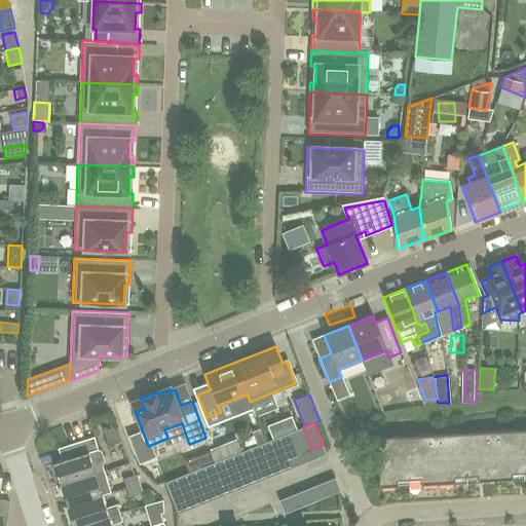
[(308,439),(303,427),(292,431),(297,444),(308,439)]
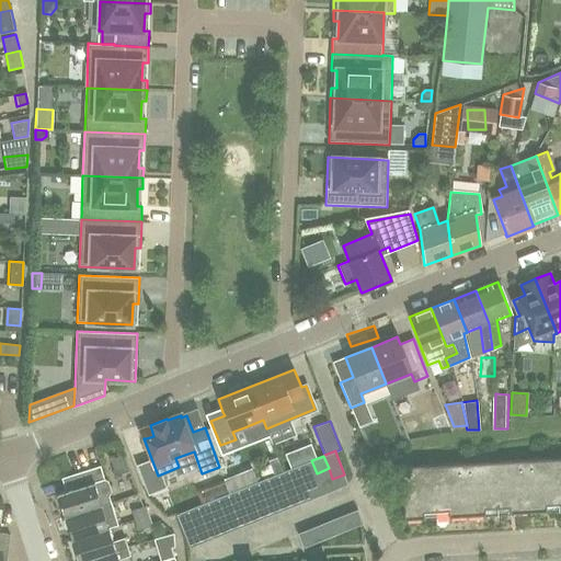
[(409,474),(434,473),(465,471),(495,470),(526,468),(557,466),(560,466),(560,457),(408,467),(409,473),(409,474)]
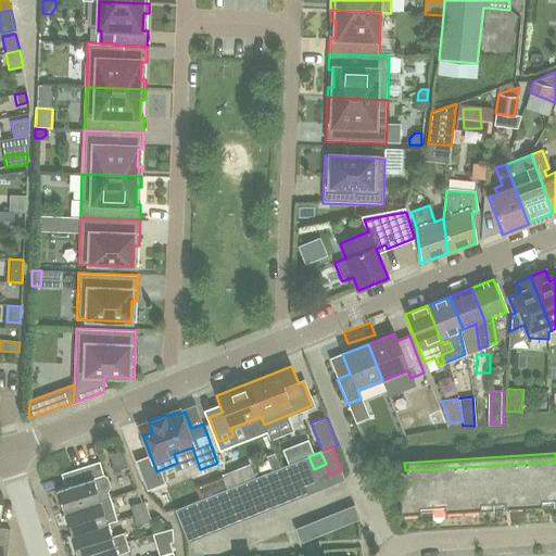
[(314,469),(308,456),(297,462),(301,474),(314,469)]
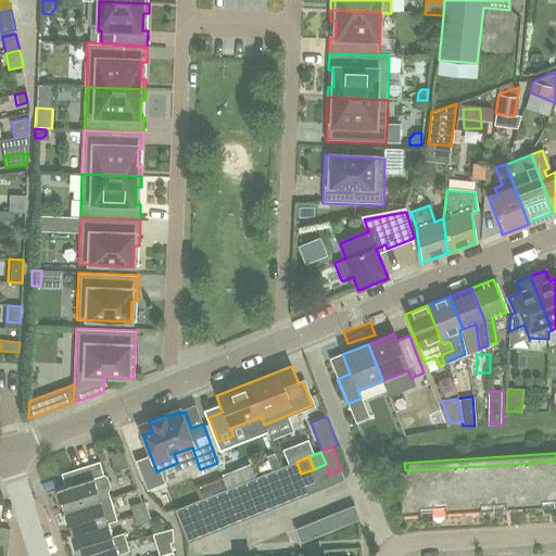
[(108,478),(103,476),(99,462),(73,470),(77,483),(57,490),(63,513),(110,497),(108,492),(110,488),(108,478)]
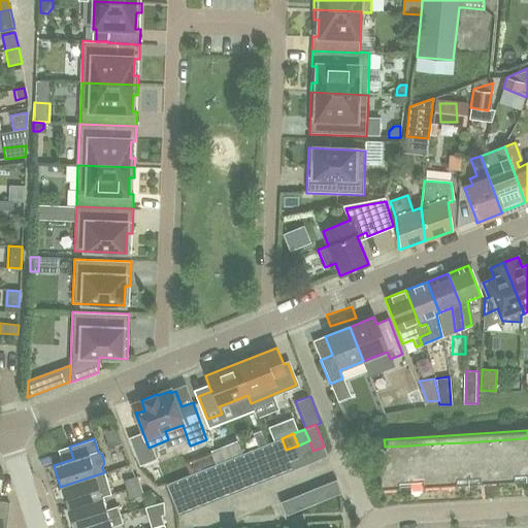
[(286,450),(282,438),(270,442),(274,455),(286,450)]
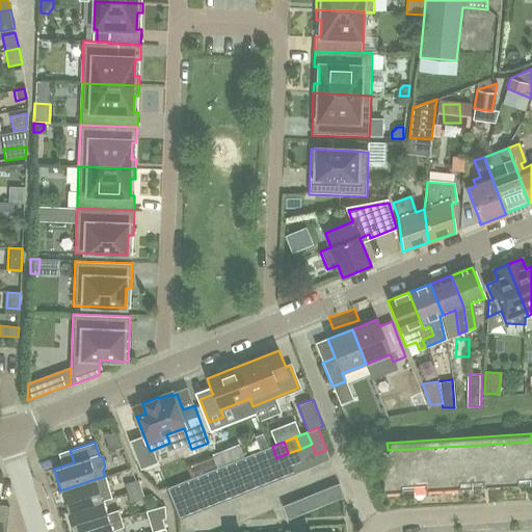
[(529,478),(528,442),(499,444),(501,485),(517,484),(517,479),(529,478)]
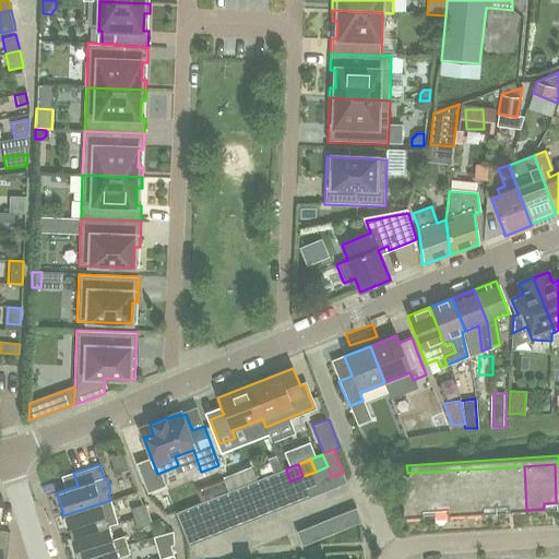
[(526,510),(524,466),(494,468),(495,506),(508,506),(508,511),(526,510)]
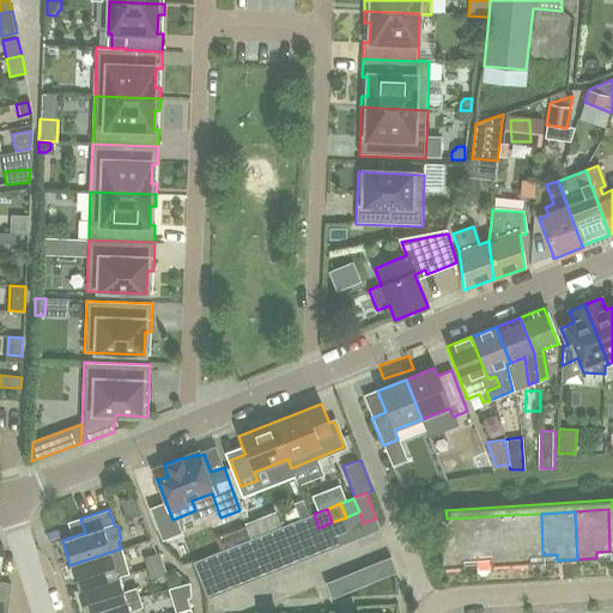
[(319,528),(314,514),(299,519),(305,533),(319,528)]
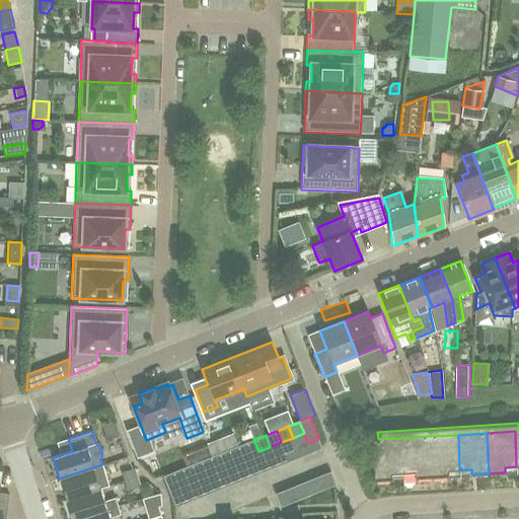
[(459,469),(458,435),(430,436),(432,476),(448,475),(448,470),(459,469)]
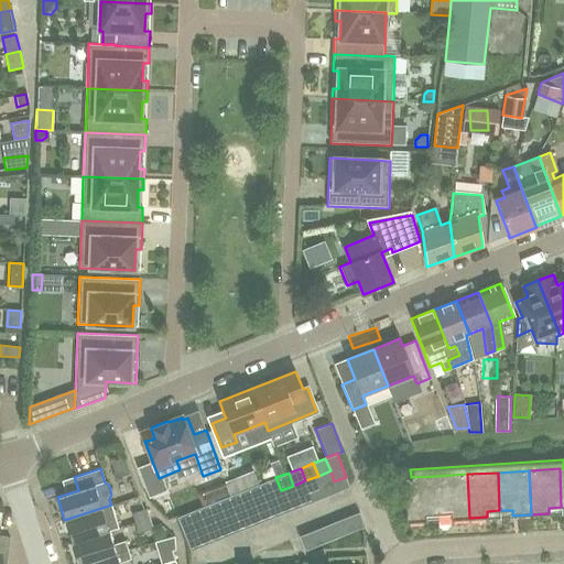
[(246,474),(225,481),(230,496),(239,492),(251,487),(246,474)]
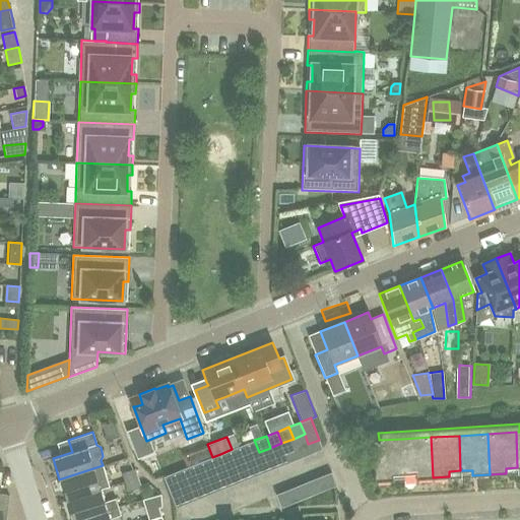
[(402,439),(404,473),(415,473),(415,478),(433,477),(431,437),(402,439)]
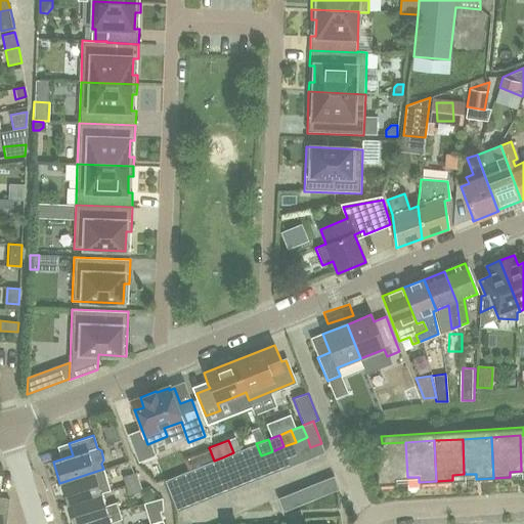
[(407,477),(405,442),(382,443),(382,442),(375,443),(378,484),(396,483),(395,478),(407,477)]
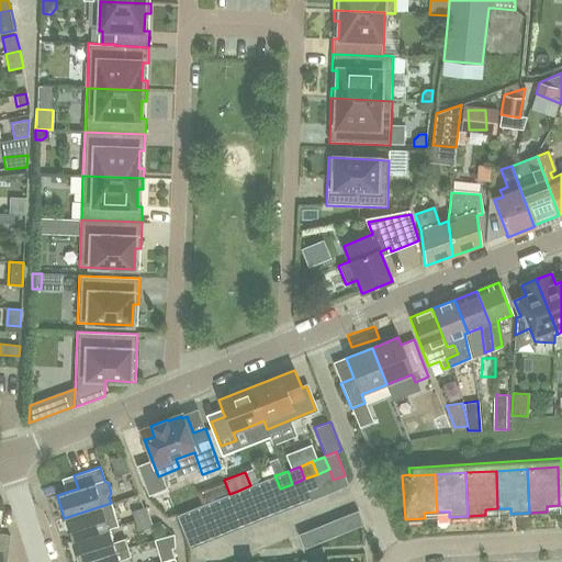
[(280,489),(274,475),(262,481),(268,494),(280,489)]
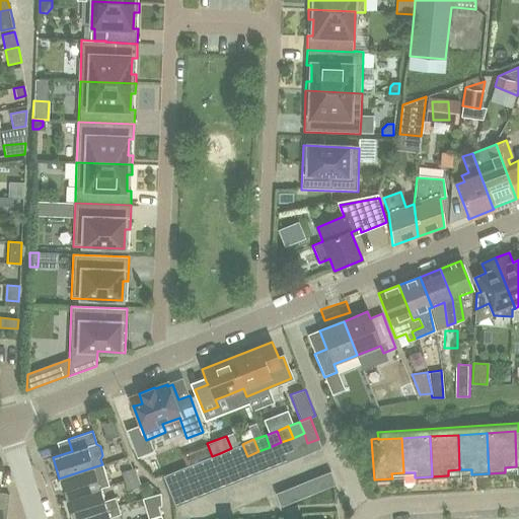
[(321,447),(318,439),(307,443),(311,452),(322,448),(321,447)]
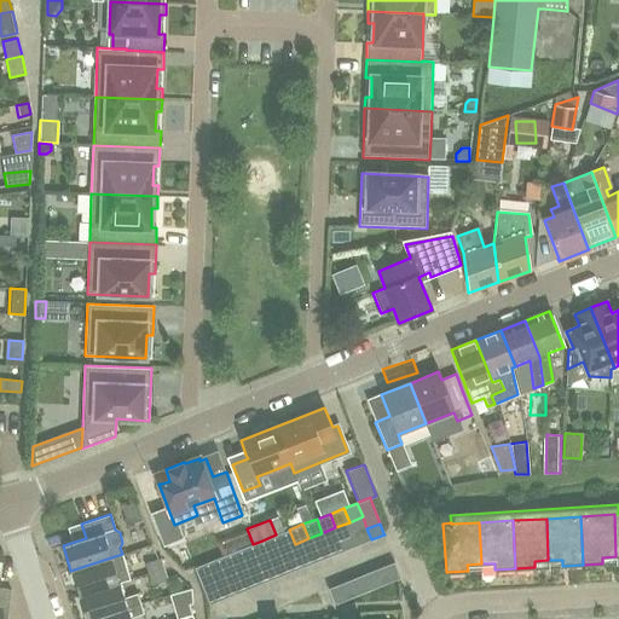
[(295,544),(289,530),(276,534),(282,549),(295,544)]
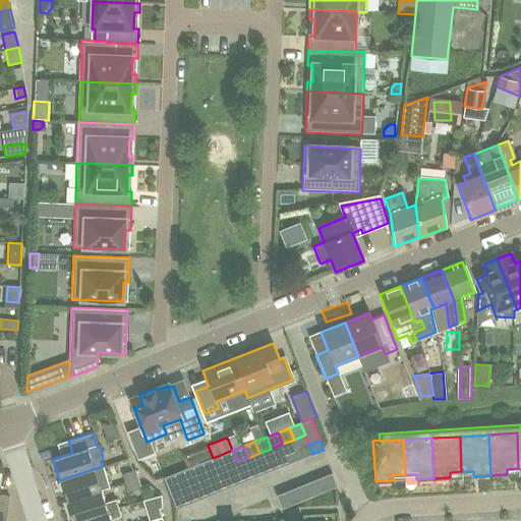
[(237,462),(232,450),(221,455),(226,467),(237,462)]
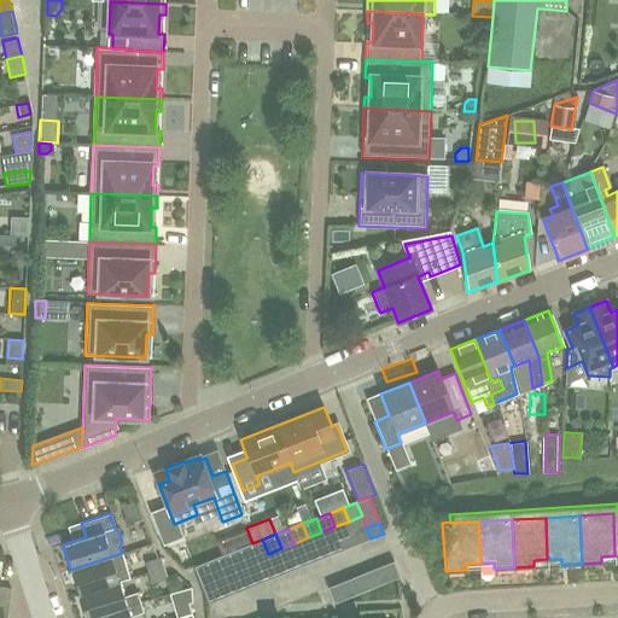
[(268,554),(262,540),(252,543),(249,544),(255,559),(268,554)]
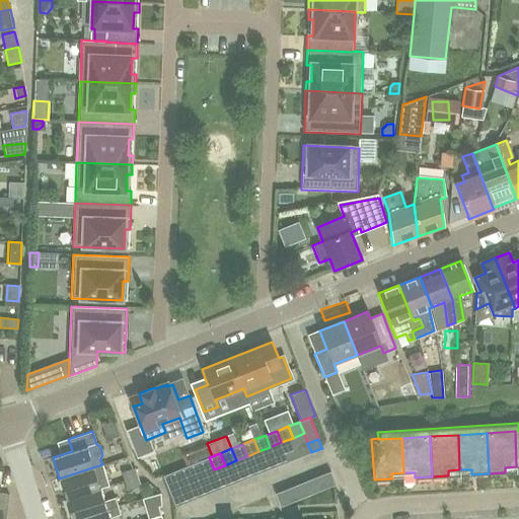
[(214,469),(209,457),(198,462),(202,473),(214,469)]
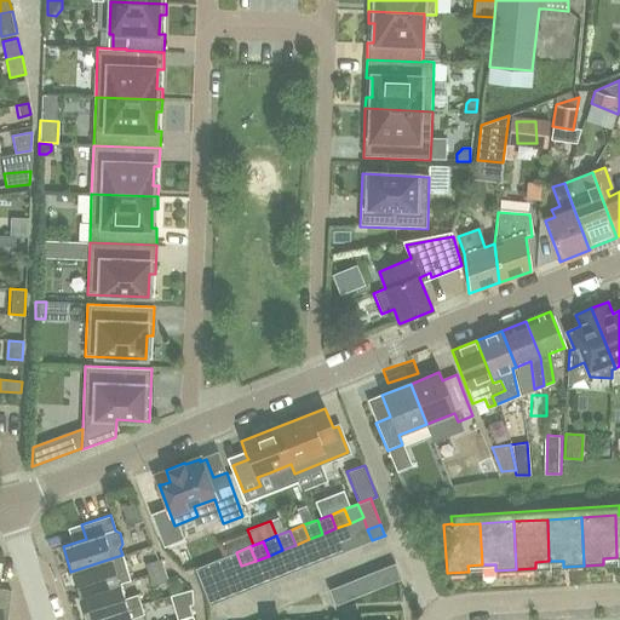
[(241,566),(236,552),(223,557),(228,572),(241,566)]
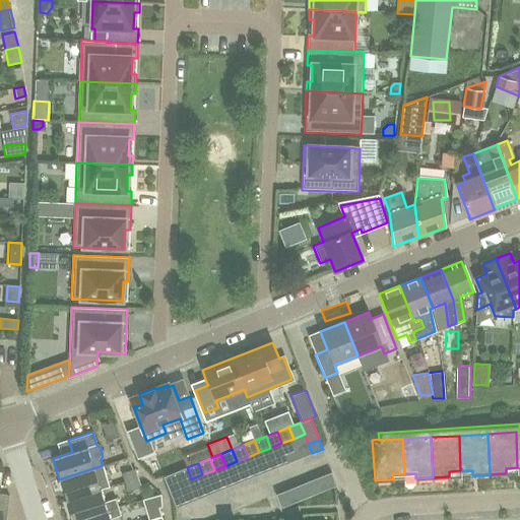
[(109,486),(103,465),(59,479),(66,500),(100,490),(109,486)]
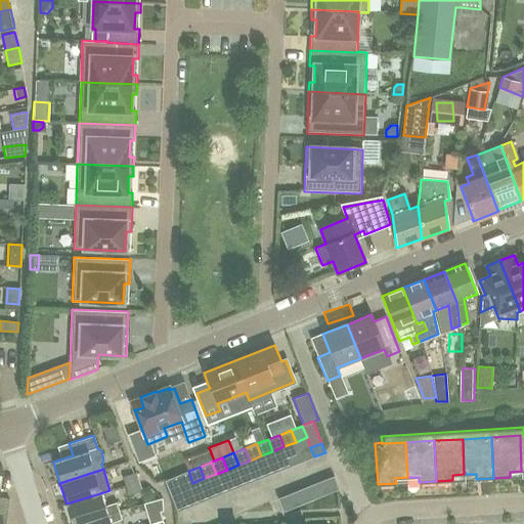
[(192,483),(188,471),(176,475),(181,487),(192,483)]
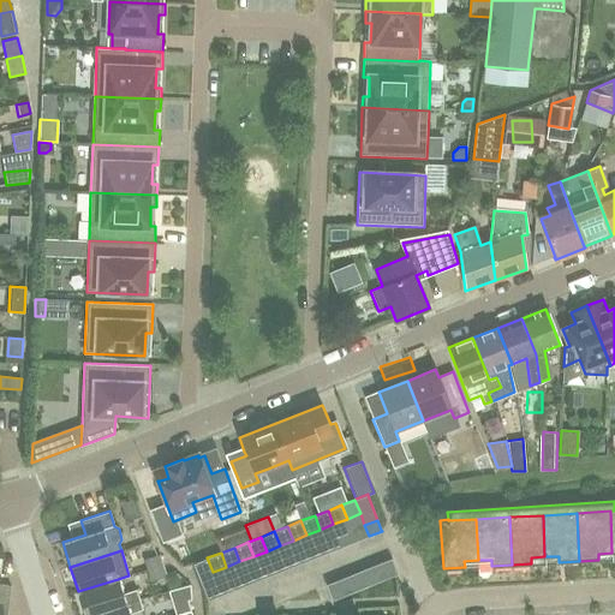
[(148,571),(162,565),(159,555),(157,556),(144,560),(148,571)]
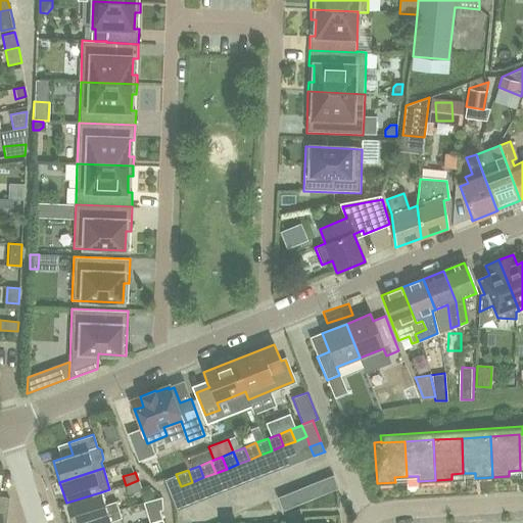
[(176,474),(164,479),(170,491),(181,486),(176,474)]
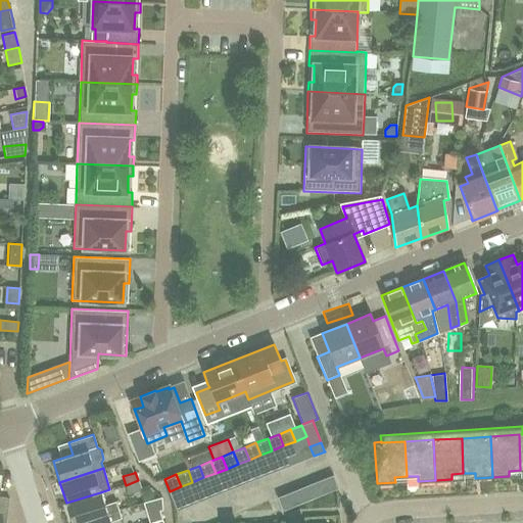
[(338,488),(333,475),(277,496),(283,511),(337,488),(338,488)]
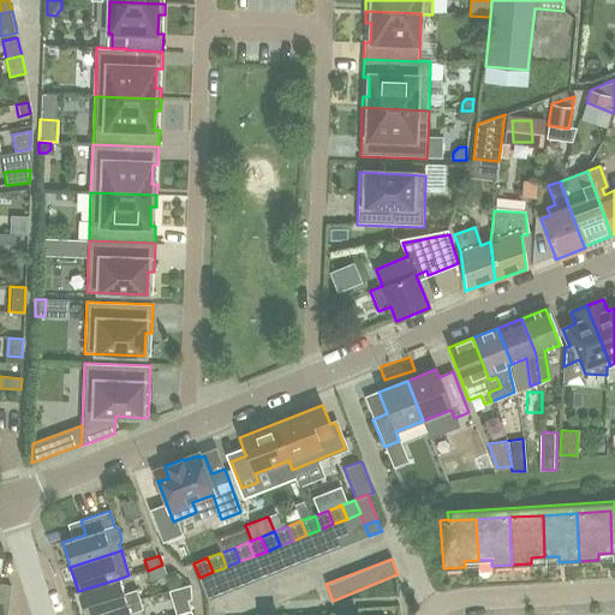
[(166,574),(162,565),(148,571),(151,580),(166,575),(166,574)]
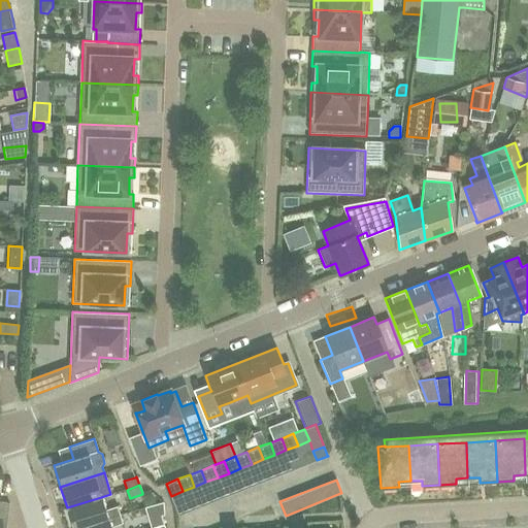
[(73,527),(76,527),(120,515),(117,506),(105,509),(101,497),(67,507),(73,527)]
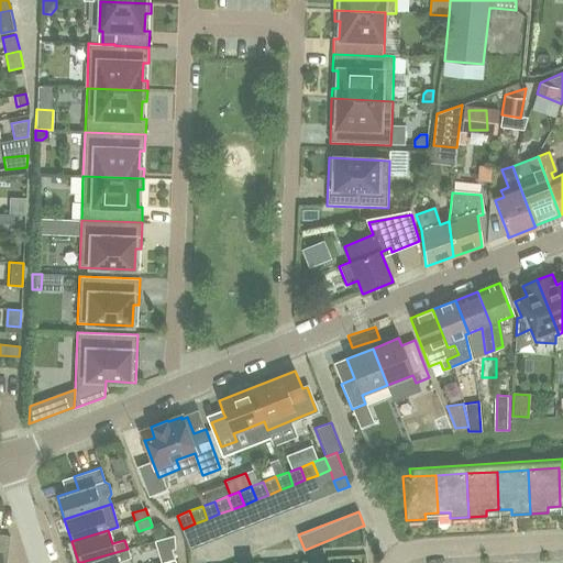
[(0,549),(8,550),(10,537),(0,534),(0,549)]
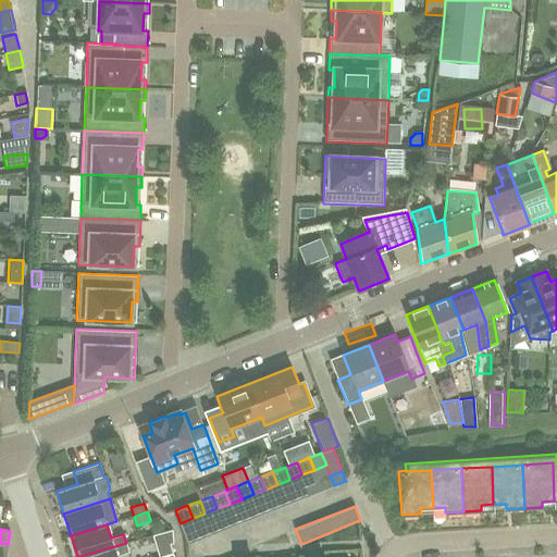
[(116,556),(118,556),(130,553),(126,543),(81,556),(116,556)]
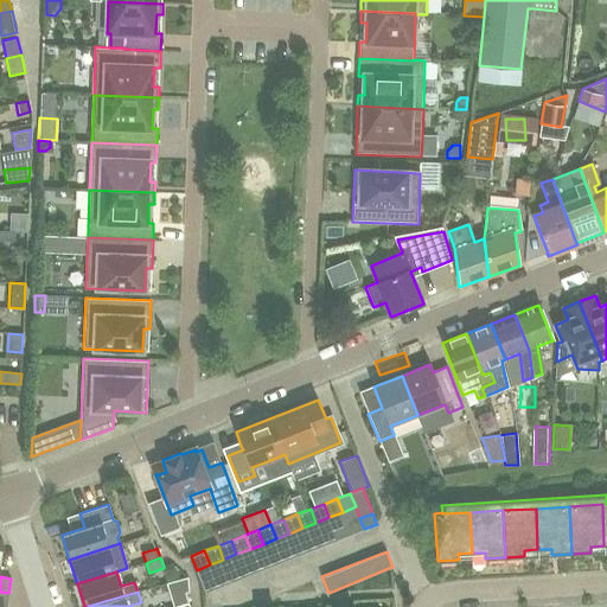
[(171,598),(173,606),(174,606),(189,604),(185,593),(173,596),(171,598)]
